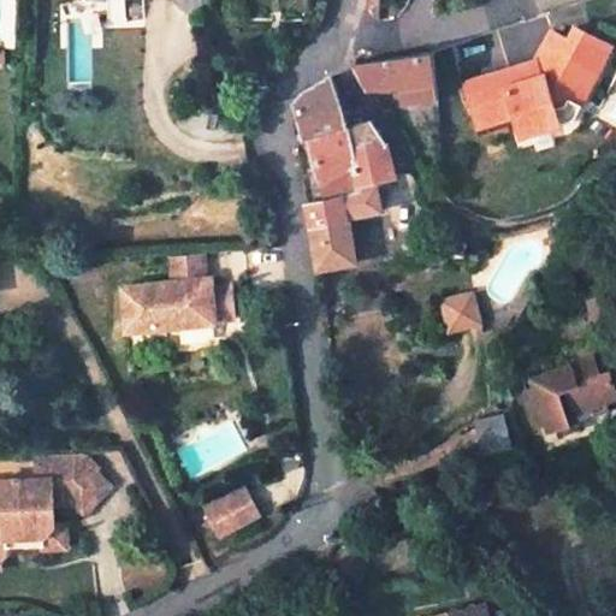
[(468,75),(480,119),(517,111),(522,130),(561,120),(558,110),(557,105),(568,101),(575,88),(581,76),(590,80),(609,42),(575,24),(568,37),(552,29),(544,45),(535,58),(538,60),(507,69),(505,65),(468,75)]
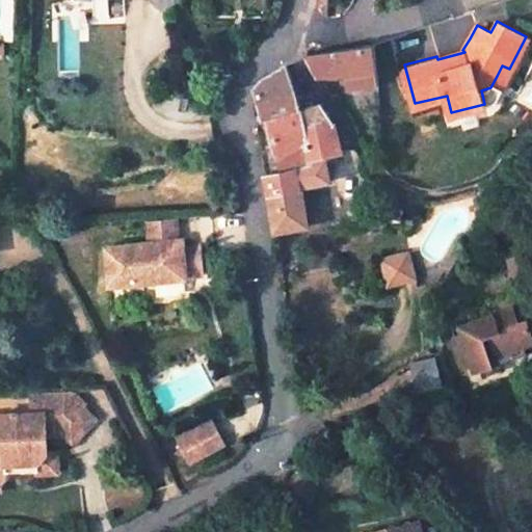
[(377,85),(372,45),(306,57),(310,69),(319,77),(339,74),(341,82),(347,81),(349,88),(377,85)]
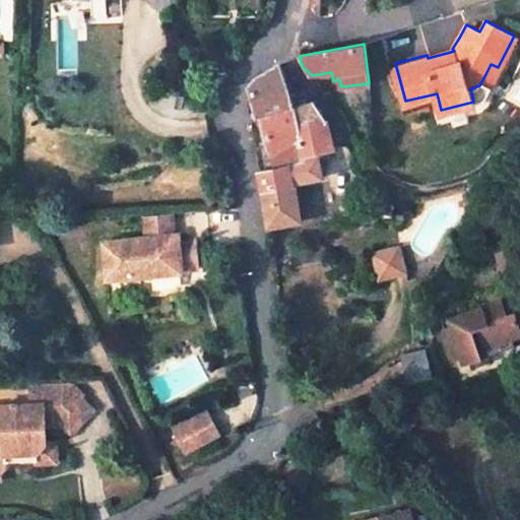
[(291,107),(280,63),(253,81),(248,89),(257,117),(263,115),(291,107)]
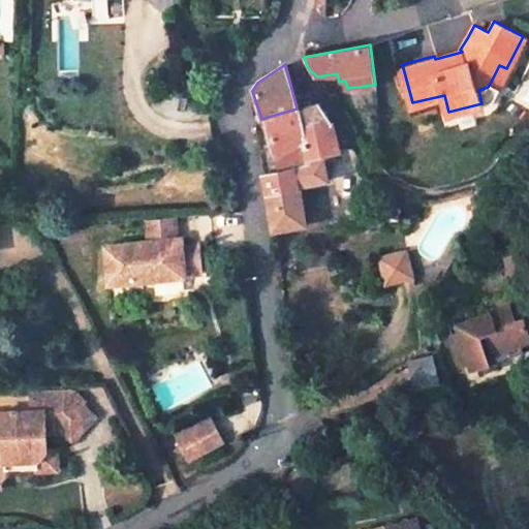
[(479,94),(481,103),(495,98),(501,87),(506,68),(499,65),(494,75),(488,87),(478,90),(479,94)]
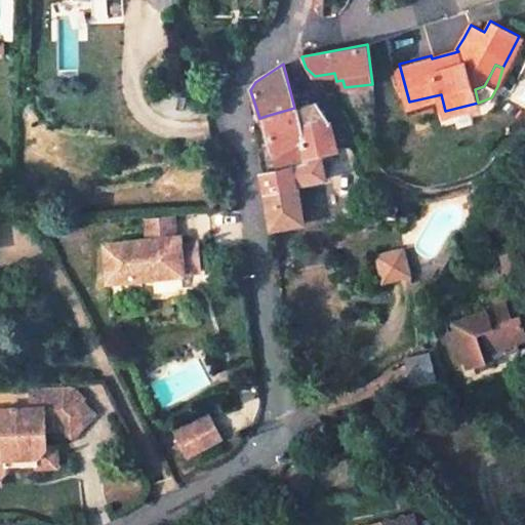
[(294,108),(266,116),(274,151),(280,169),(308,160),(296,129),(326,119),(315,103),(294,108)]
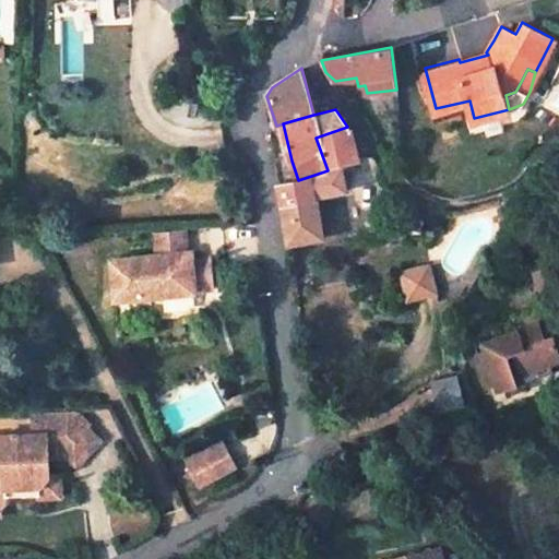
[(356,158),(347,127),(316,138),(328,170),(298,180),(280,186),(290,240),(322,236),(317,197),(344,192),(340,164),(356,158)]
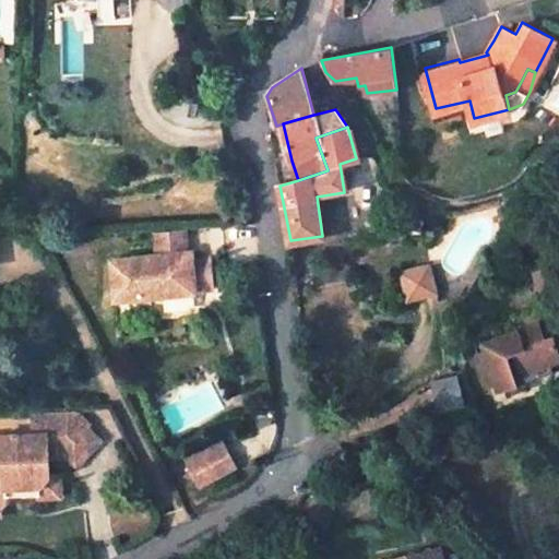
[(182,229),(153,230),(155,254),(109,257),(111,298),(192,293),(214,290),(212,250),(190,251),(185,252),(182,229)]
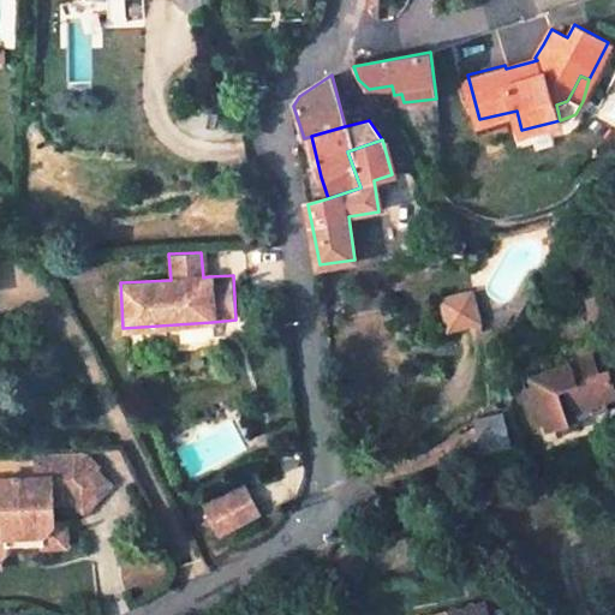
[(479,321),(472,290),(440,297),(448,328),(479,321)]
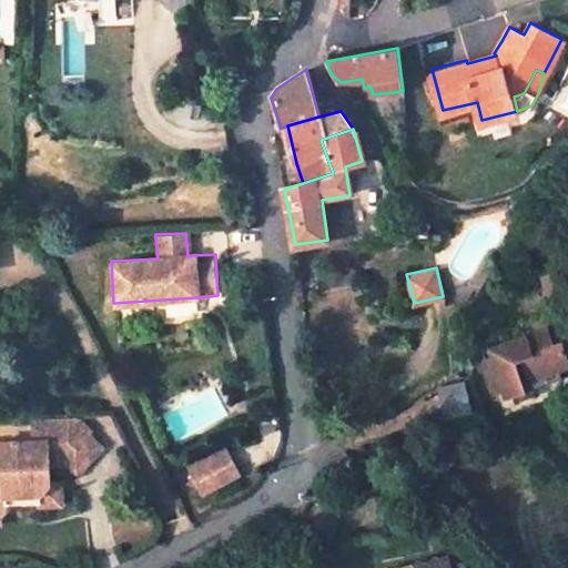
[(546,328),(482,351),(495,391),(503,388),(506,395),(510,394),(524,389),(521,382),(528,379),(531,387),(563,376),(559,367),(567,364),(567,363),(560,342),(551,345),(546,328)]
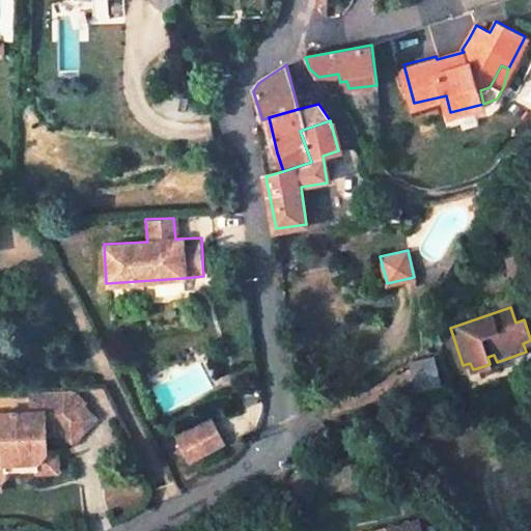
[(494,355),(487,357),(490,364),(477,368),(480,375),(500,368),(497,362),(494,355)]
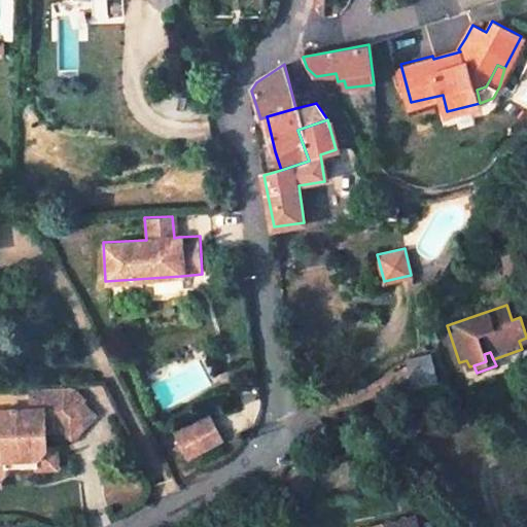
[(431,356),(407,358),(411,380),(435,378),(431,356)]
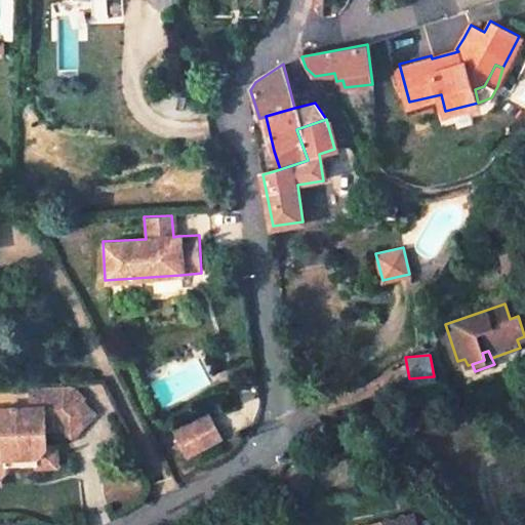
[(88,399),(74,387),(66,388),(83,404),(88,399)]
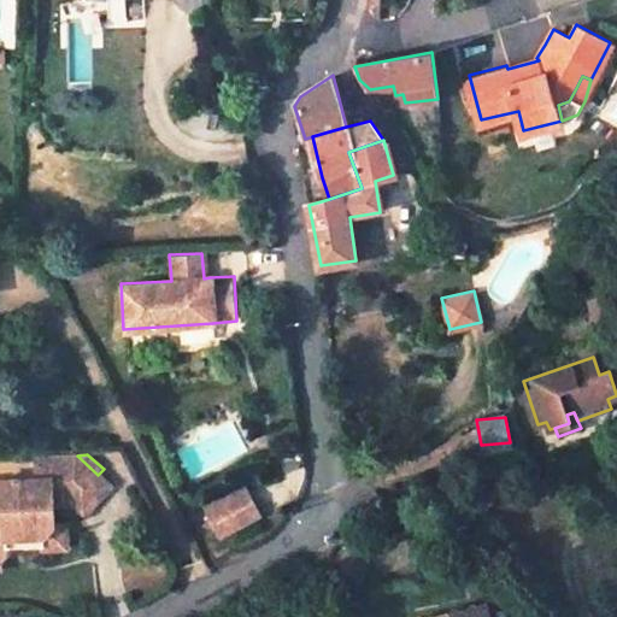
[(98,475),(77,456),(36,456),(37,480),(0,481),(0,557),(9,550),(7,540),(45,539),(56,527),(54,506),(75,505),(88,517),(113,489),(98,475)]
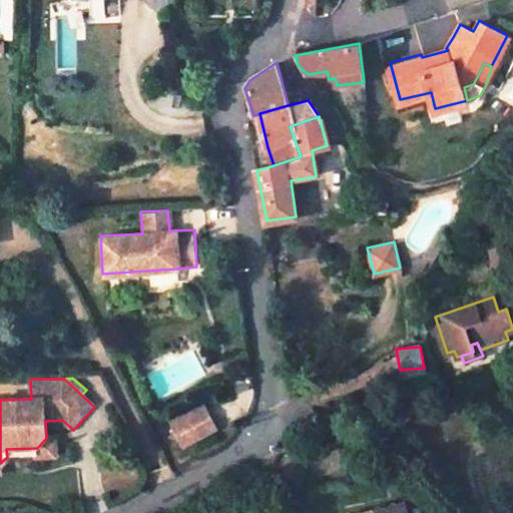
[(178,418),(190,440),(212,429),(200,406),(178,418)]
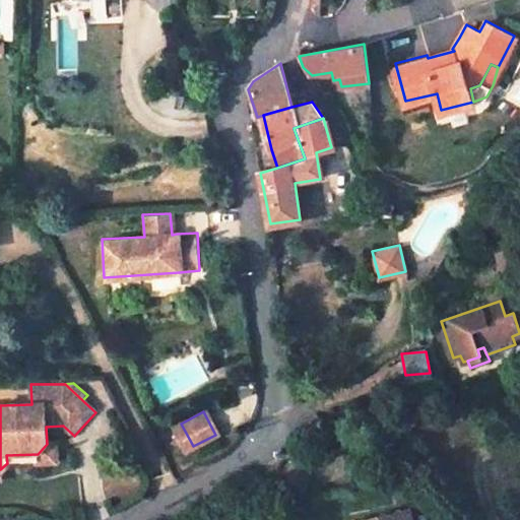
[(181,424),(172,429),(184,451),(193,446),(181,424)]
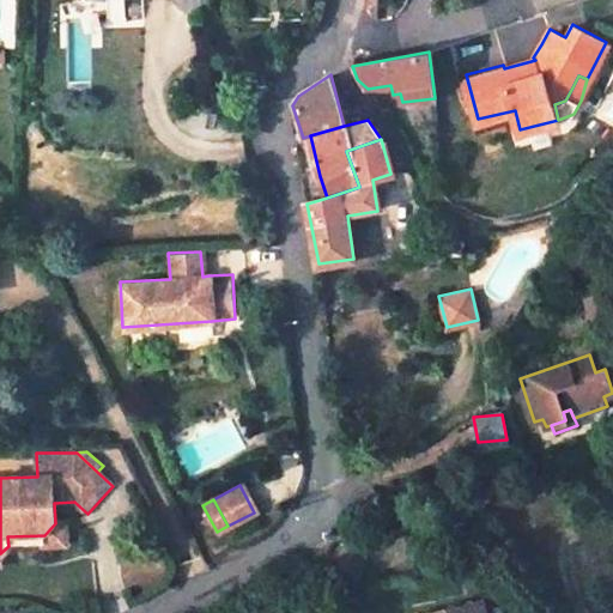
[(7,536),(8,546),(43,545),(43,547),(68,545),(67,522),(55,523),(44,535),(7,536)]
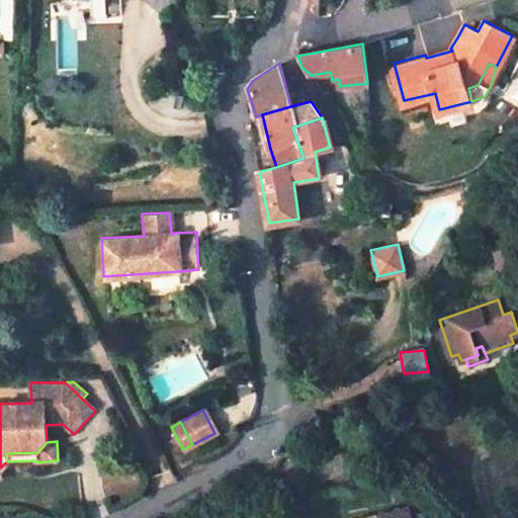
[(408,517),(406,509),(363,517),(408,517)]
